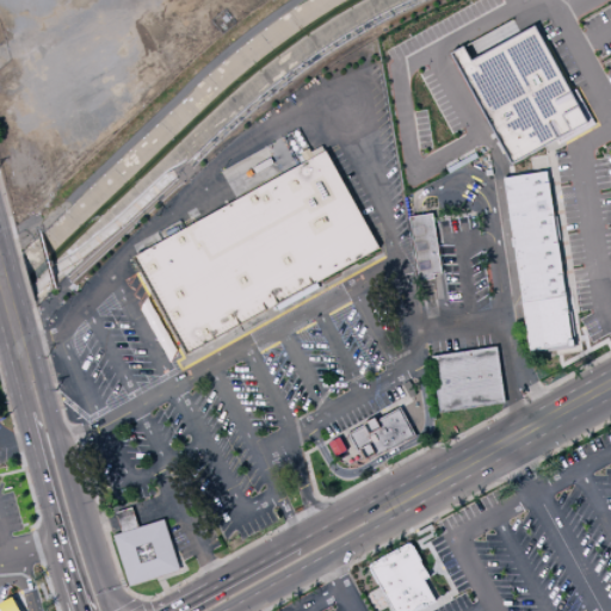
[(511,166),(450,55),(464,47),(471,61),(536,25),(572,91),(575,90),(596,125),(557,146),(555,141),(511,166)]
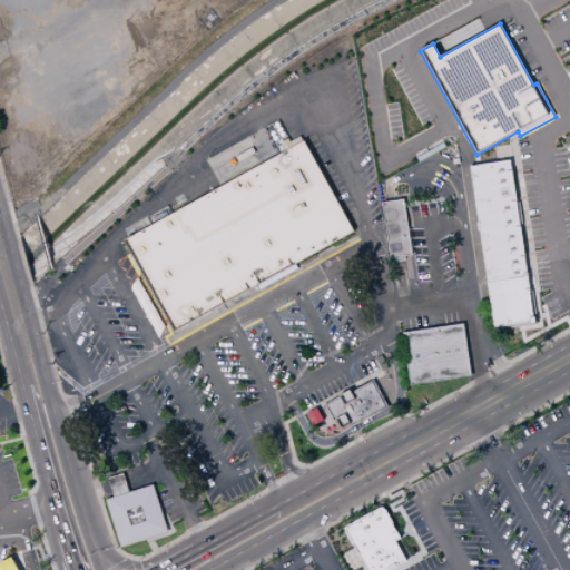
[(123,242),(304,140),(356,233),(174,334),(123,242)]
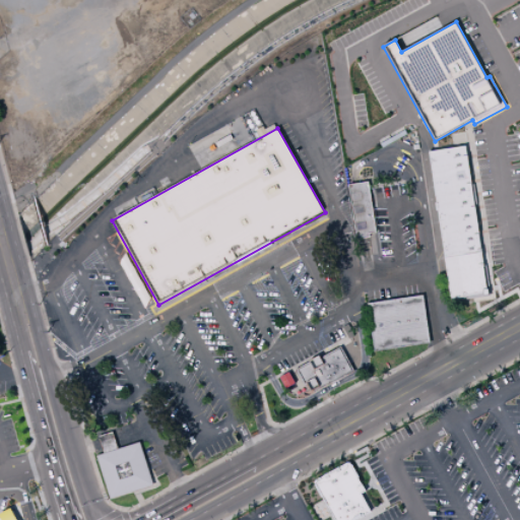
[(480,252),(465,146),(429,152),(445,258),(480,252)]
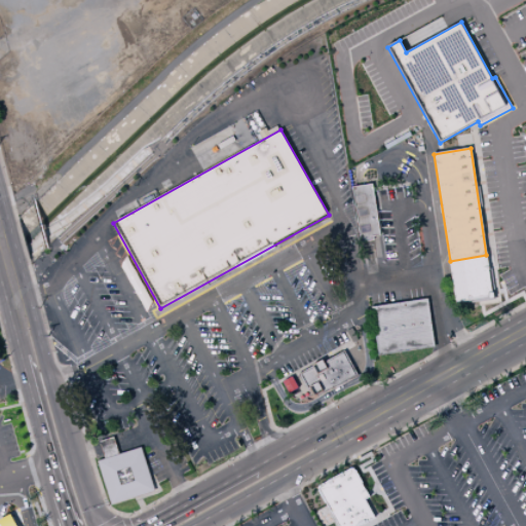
[(352,186),(359,185),(374,183),(382,236),(368,239),(361,240),(352,186)]
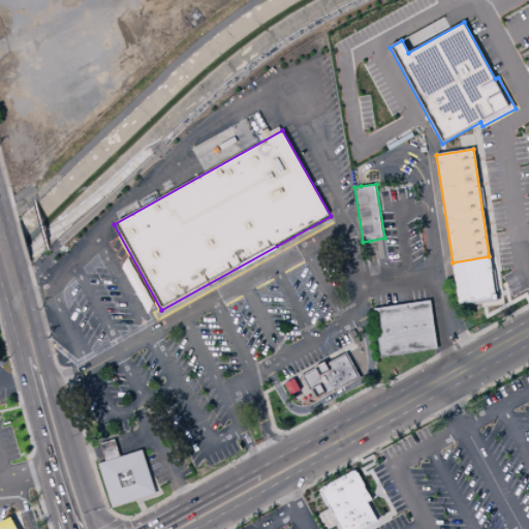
[(453,262),(459,306),(473,304),(473,306),(480,305),(481,308),(503,305),(498,270),(492,271),(489,256),(453,262)]
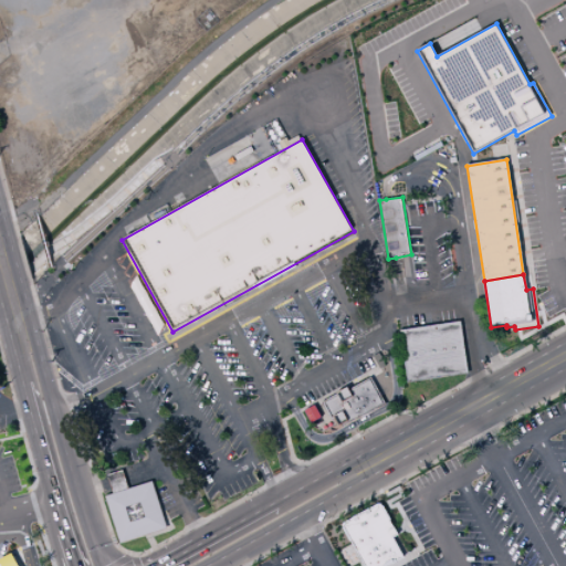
[(399,331),(461,321),(469,374),(407,383),(399,331)]
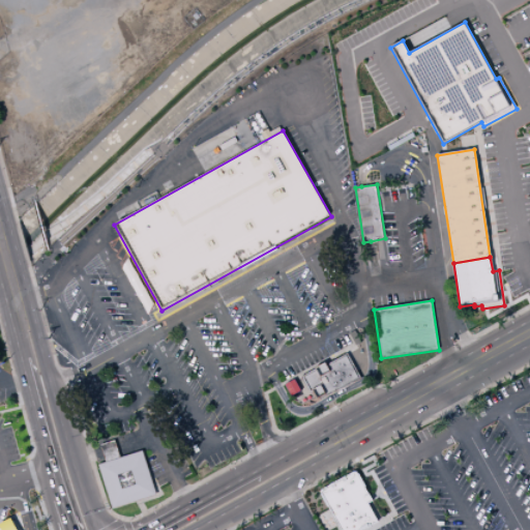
[(294,405),(299,407),(303,408),(314,405),(362,379),(348,352),(327,362),(326,361),(316,366),(316,367),(283,386),(292,402),(294,405)]
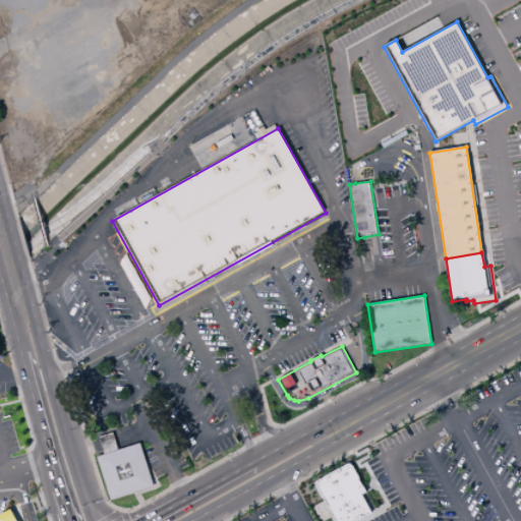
[(118,449),(115,440),(113,432),(99,437),(101,445),(104,454),(118,449)]
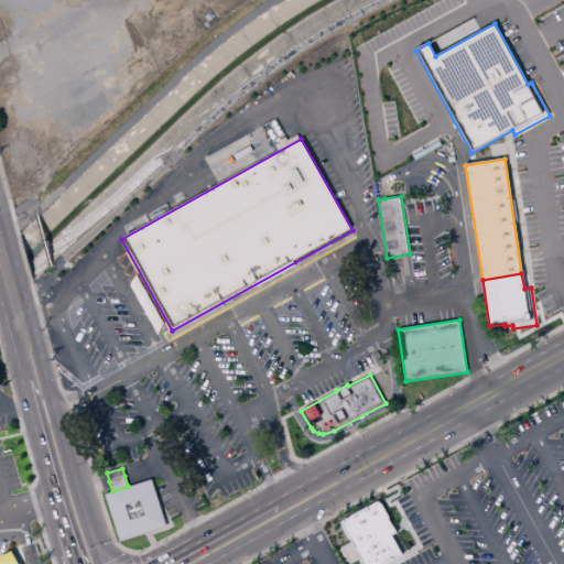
[(105,494),(112,491),(128,486),(152,478),(167,527),(120,541),(105,494)]
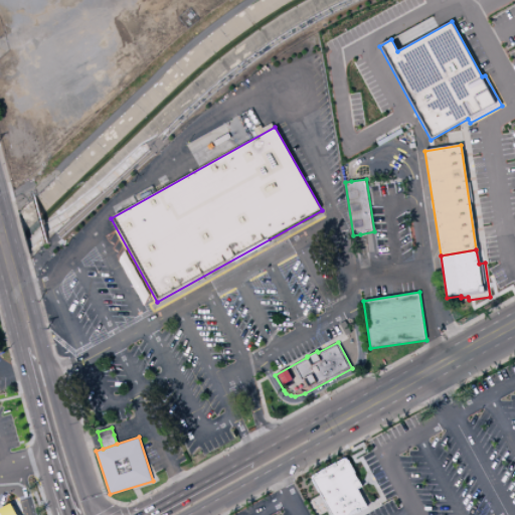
[(329,514),(352,514),(366,508),(357,490),(362,488),(347,459),(311,477),(329,514)]
